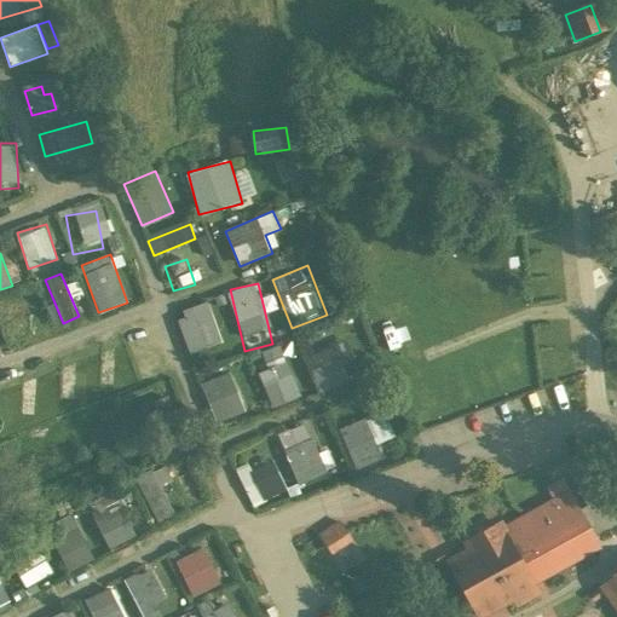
[(209,304),(177,312),(189,352),(220,342),(209,304)]
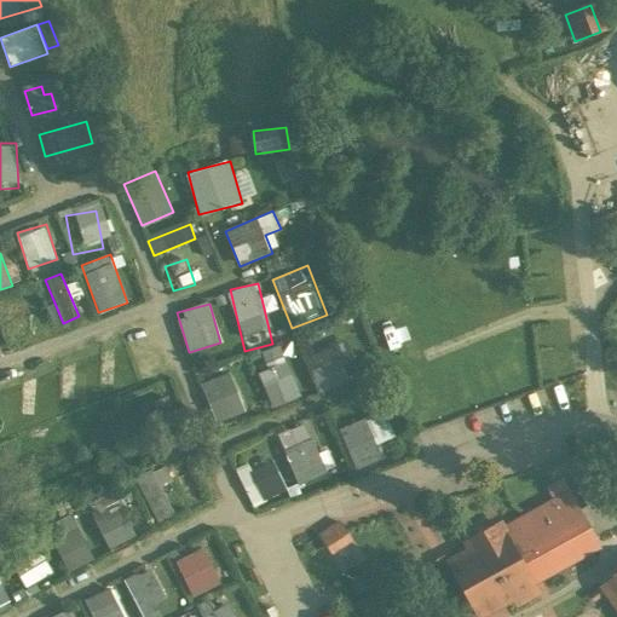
[(351,379),(344,362),(356,357),(349,339),(315,352),(309,338),(298,342),(318,392),(351,379)]
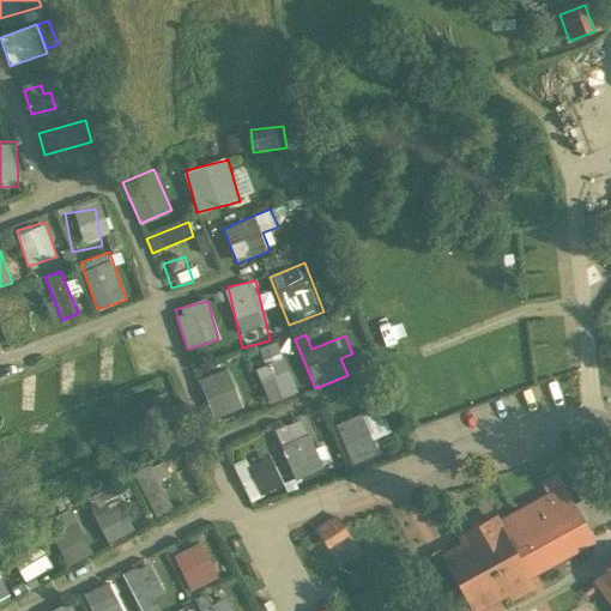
[(249,354),(271,404),(300,391),(278,340),(249,354)]
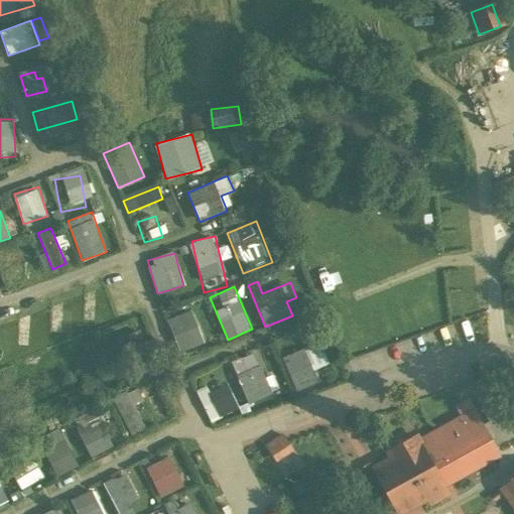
[(181,353),(206,343),(193,308),(167,318),(181,353)]
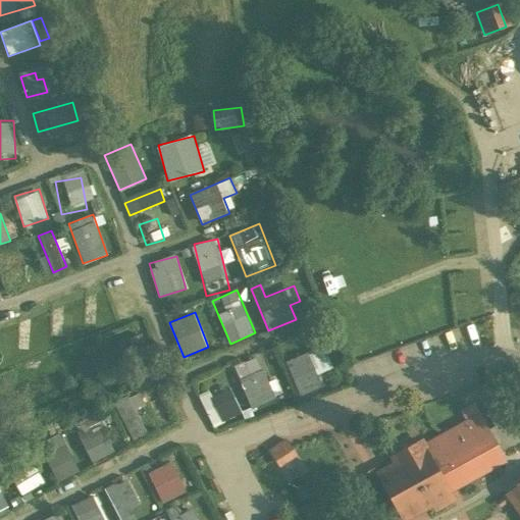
[(325,346),(287,361),(301,396),(323,386),(318,373),(333,367),(325,346)]
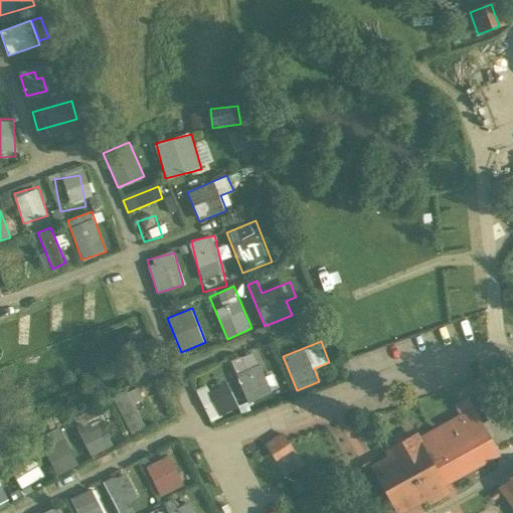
[(249,402),(274,391),(253,351),(230,362),(249,402)]
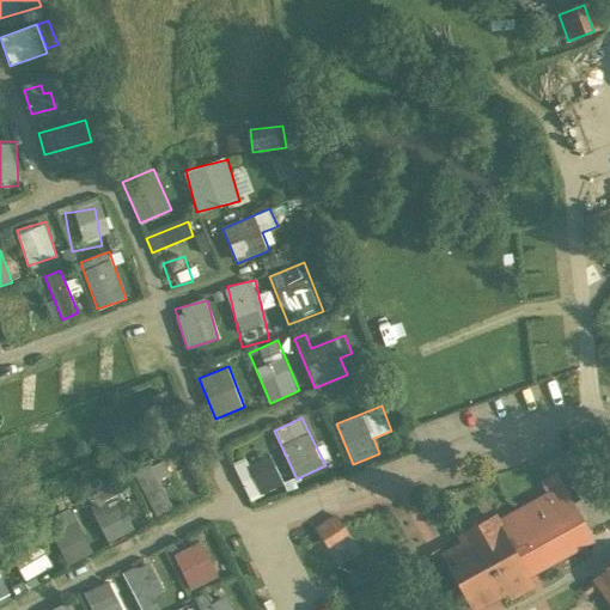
[(250,463),(248,457),(232,464),(251,501),(286,485),(270,453),(250,463)]
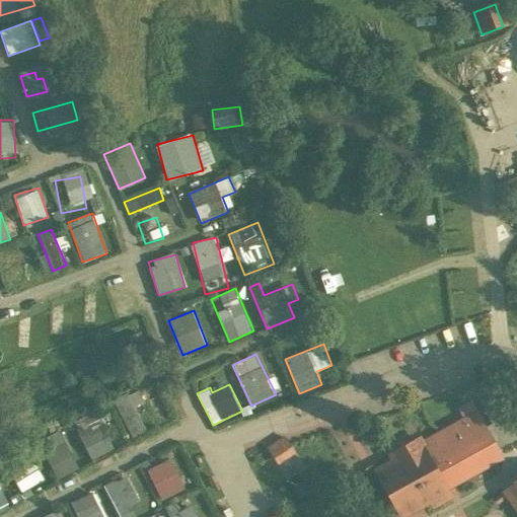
[(148,430),(137,407),(145,402),(138,388),(114,399),(132,438),(148,430)]
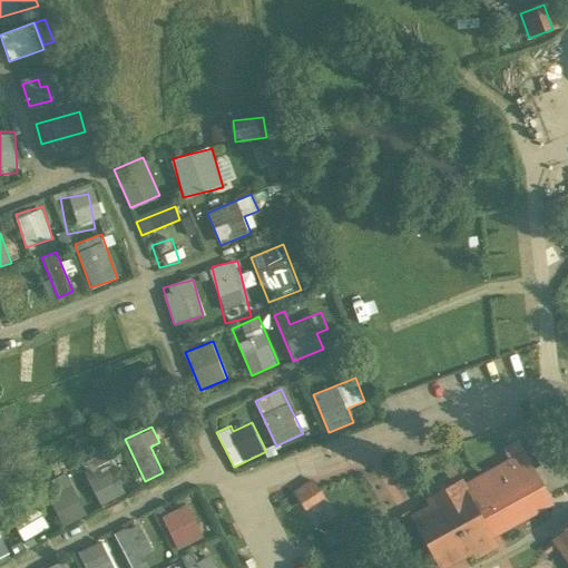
[(520,457),(460,490),(457,485),(426,501),(430,509),(411,520),(421,538),(411,544),(414,549),(419,557),(428,551),(437,567),(442,567),(469,552),(489,541),(488,540),(538,511),(548,507),(520,457)]
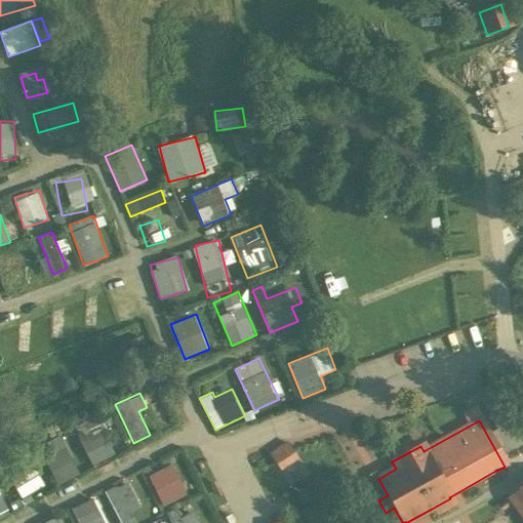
[(94,465),(116,453),(102,428),(80,439),(94,465)]
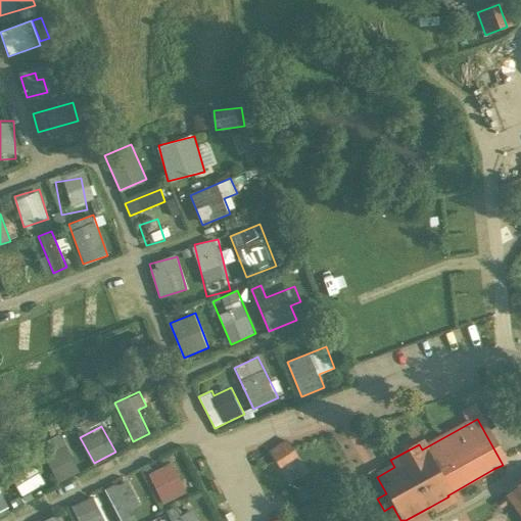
[(39,443),(56,482),(80,472),(61,432),(39,443)]
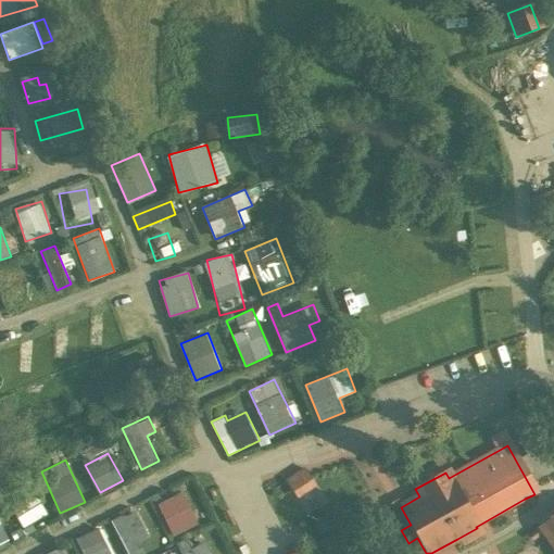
[(311,482),(299,465),(279,477),(291,495),(311,482)]
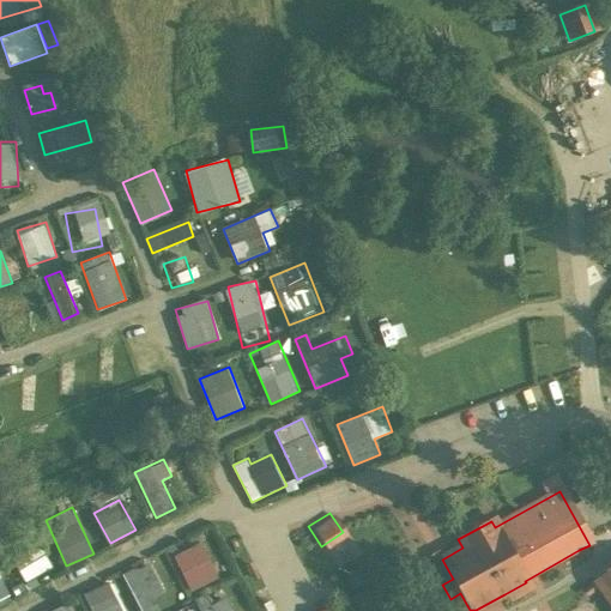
[(26,585),(54,570),(31,525),(4,539),(26,585)]
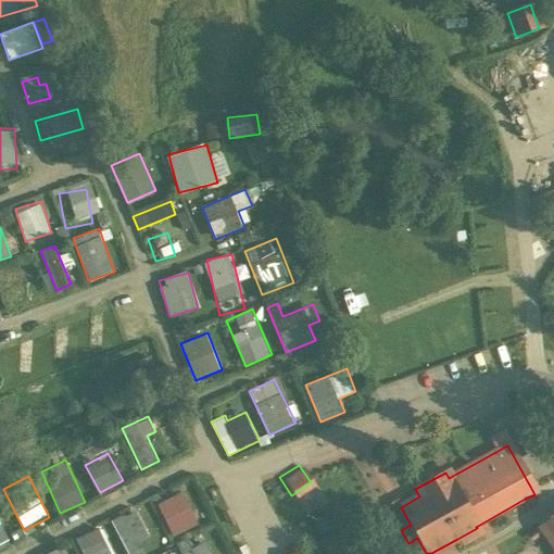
[(158,503),(173,536),(200,524),(184,490),(158,503)]
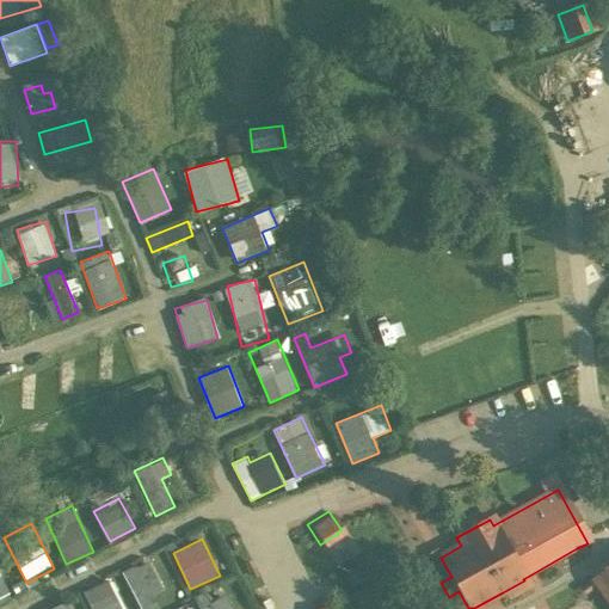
[(161,608),(155,596),(166,590),(149,559),(122,573),(141,608),(161,608)]
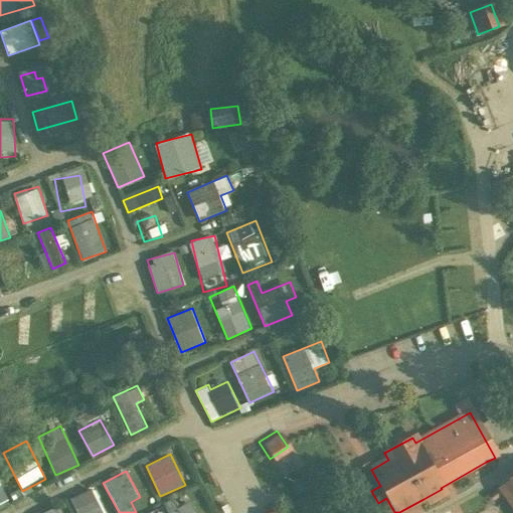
[(0,506),(9,504),(0,479),(0,506)]
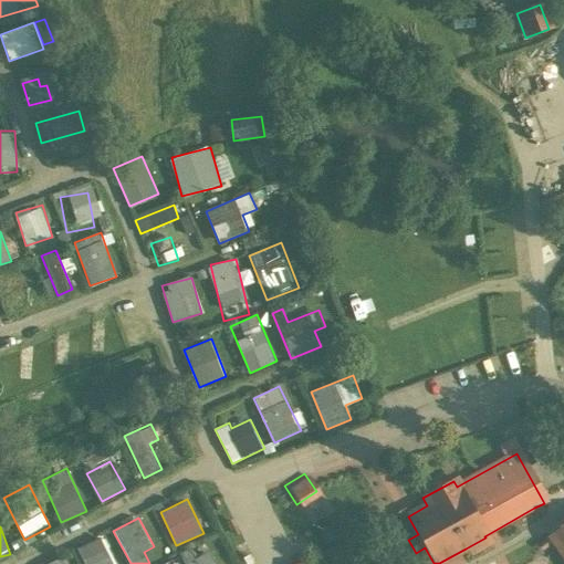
[(563,526),(549,539),(563,559),(563,526)]
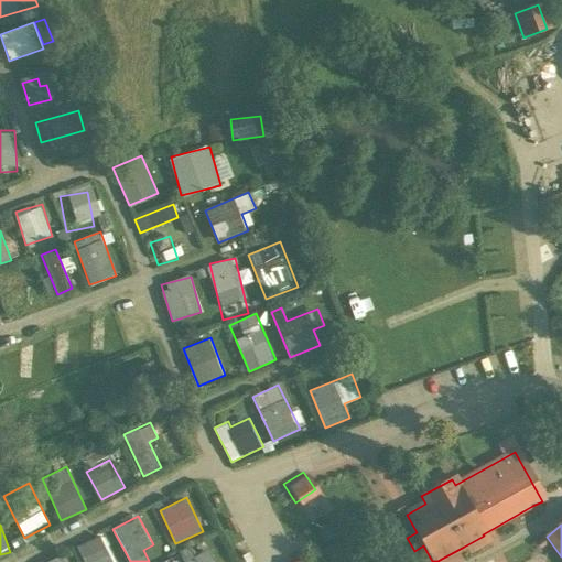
[(112,561),(105,536),(80,543),(86,561),(112,561)]
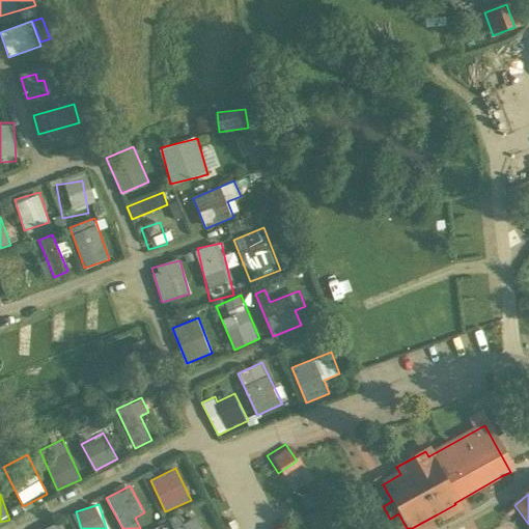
[(458,510),(455,504),(437,514),(440,521),(458,510)]
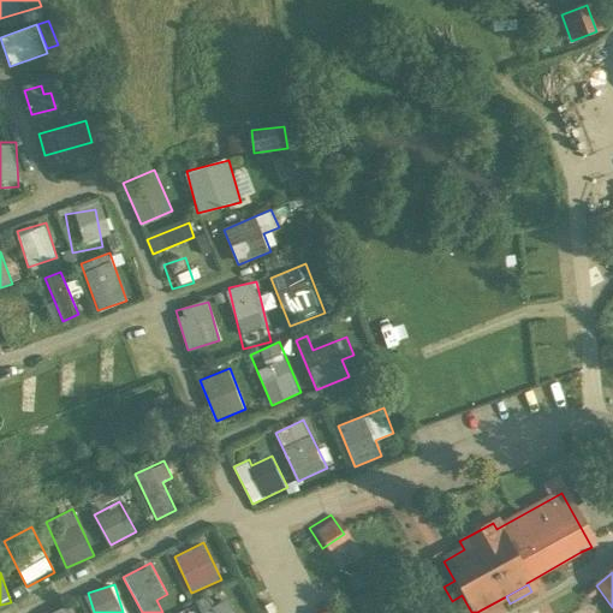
[(236,612),(230,597),(213,605),(209,596),(198,601),(204,612),(236,612)]
